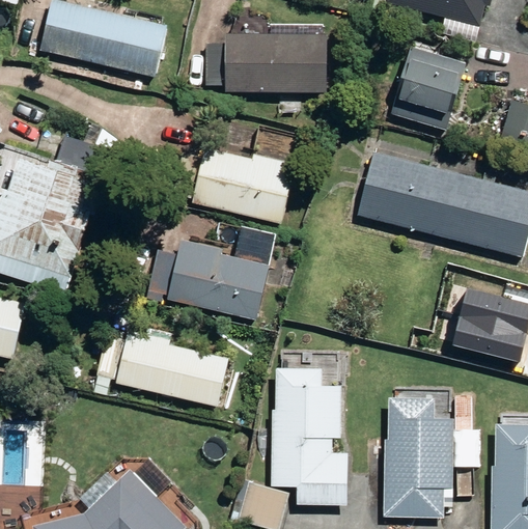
[(39,50),(155,78),(167,26),(60,0),(52,0),(39,50)]
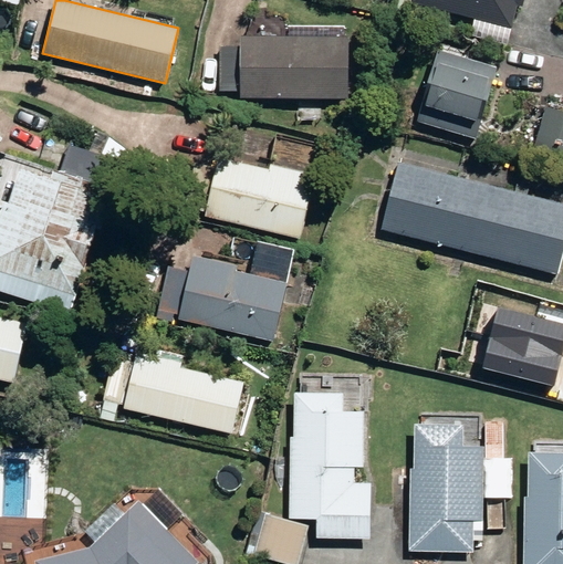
[(415,0),(415,2),(512,28),(518,6),(521,6),(522,0),(415,0)]
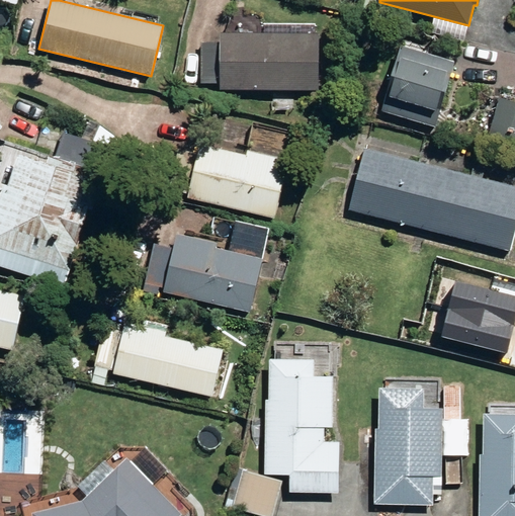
[(219,88),(316,90),(318,34),(220,32),(219,40),(201,40),(201,75),(219,75),(219,88)]
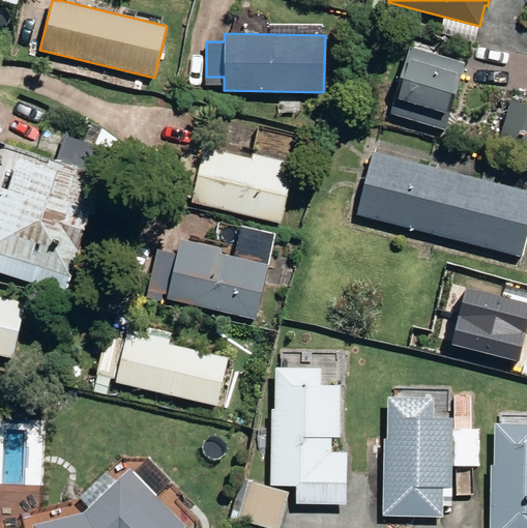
[(388,110),(443,127),(463,64),(408,47),(388,110)]
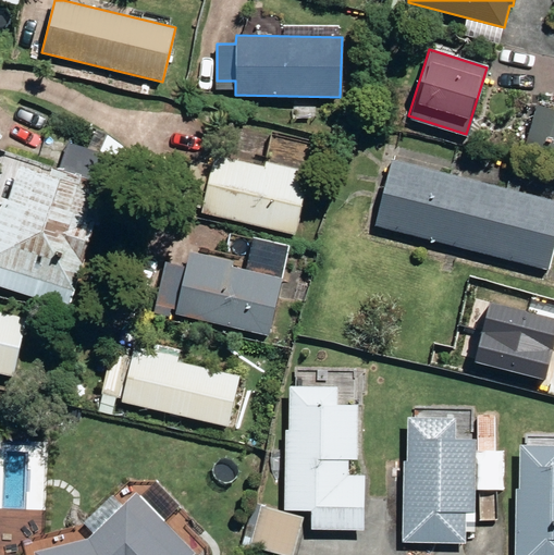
[(526,149),(553,155),(553,107),(536,103),(526,149)]
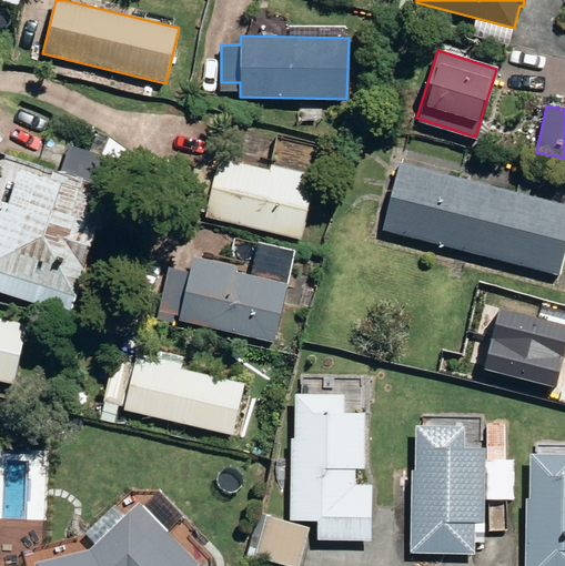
[(201,216),(299,239),(321,144),(278,134),(269,170),(214,158),(201,216)]
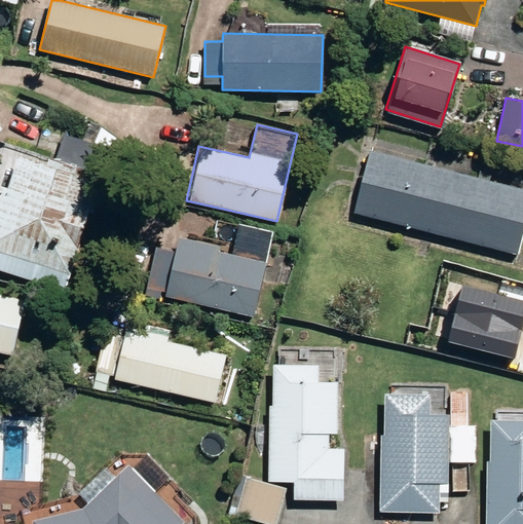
[(355,211),(519,254),(522,239),(522,189),(489,181),(490,173),(480,170),(478,178),(435,165),(437,161),(427,159),(426,164),(371,149),(355,211)]
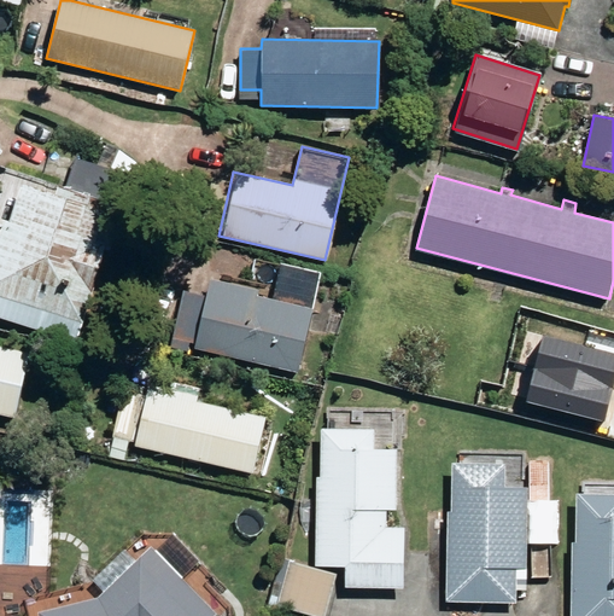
[(44,329),(74,338),(79,323),(81,323),(104,249),(107,251),(118,215),(82,204),(85,196),(57,187),(54,196),(17,184),(6,221),(1,220),(0,225),(0,314),(10,317),(7,321),(42,332),(44,329)]
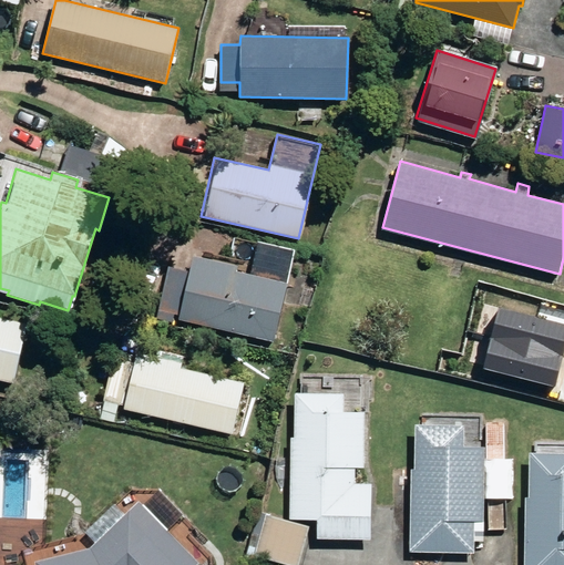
[(177,319),(273,342),(288,276),(193,253),(177,319)]
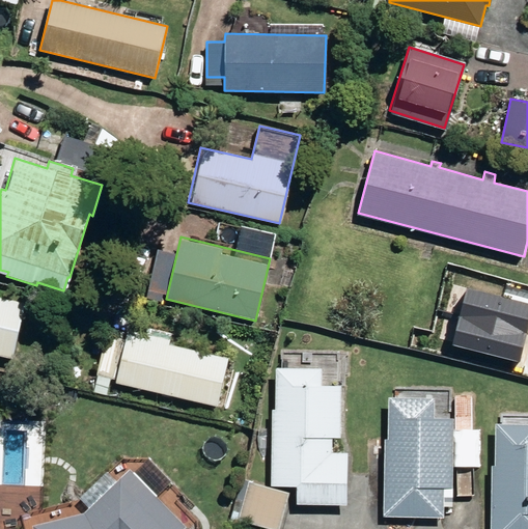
[(455,342),(522,360),(527,338),(527,301),(471,286),(455,342)]
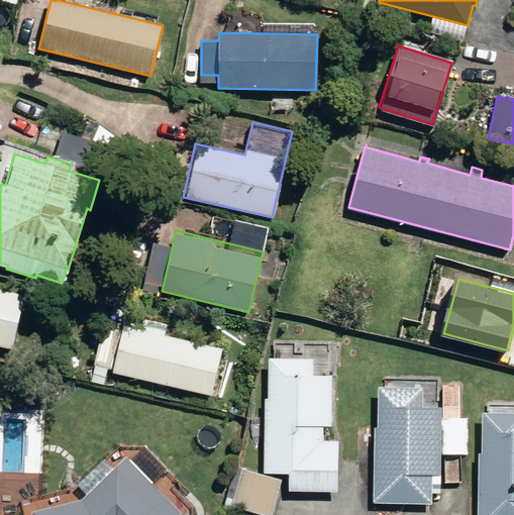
[(0,346),(12,349),(23,296),(0,290),(0,346)]
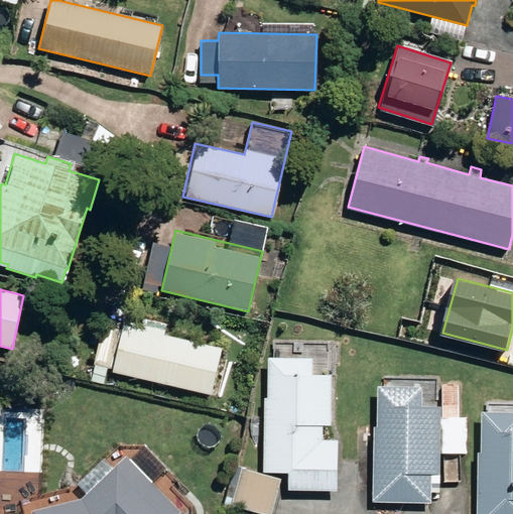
[(104,323),(93,369),(211,395),(221,348),(162,336),(164,330),(124,320),(122,327),(104,323)]
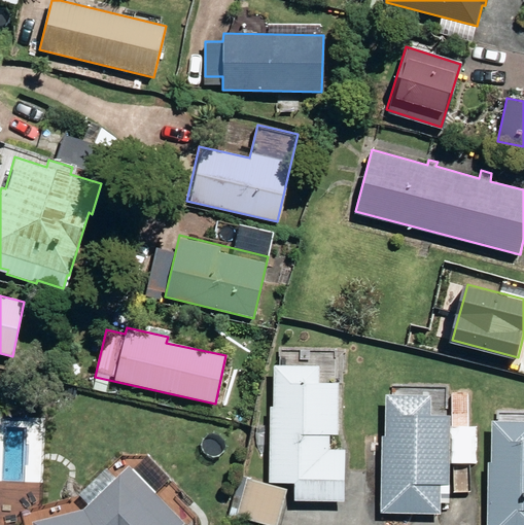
[(295,500),(343,501),(344,449),(329,449),(329,434),(337,434),(338,383),(318,383),(318,375),(321,375),(321,366),(274,365),(273,406),(271,406),(271,482),(295,482),(295,500)]
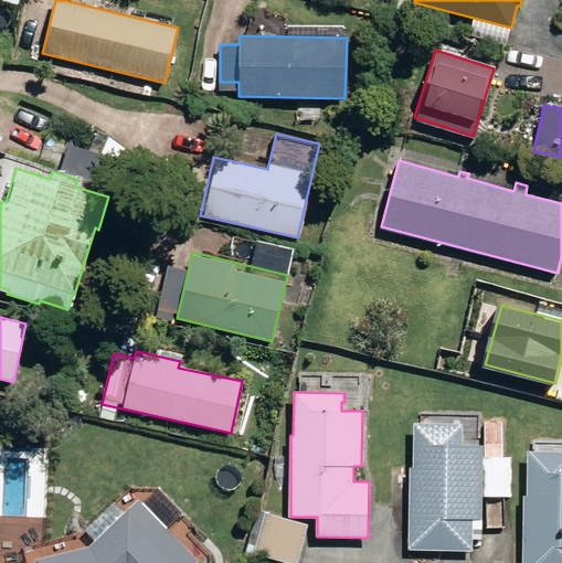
[(409,550),(473,551),(473,519),(481,519),(481,496),(507,495),(507,467),(501,467),(501,422),(485,422),(485,468),(481,468),(483,446),(462,446),(460,423),(413,423),(412,467),(409,467),(409,550)]
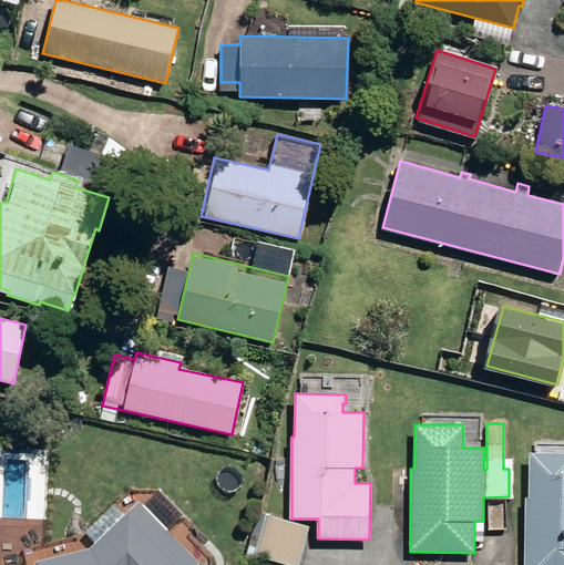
[(523,564),(563,564),(563,453),(529,454),(529,497),(524,497),(523,564)]
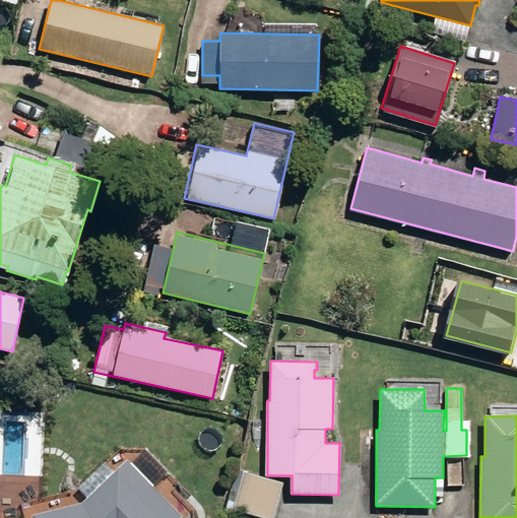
[(179,517),(180,517),(125,459),(80,504),(33,516),(33,517),(179,517)]
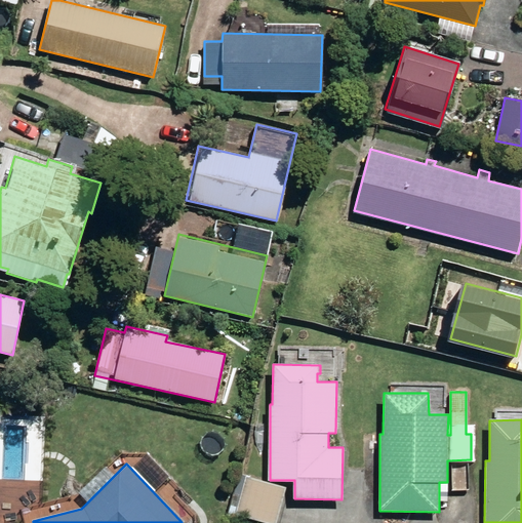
[(237,514),(277,522),(282,503),(242,494),(237,514)]
